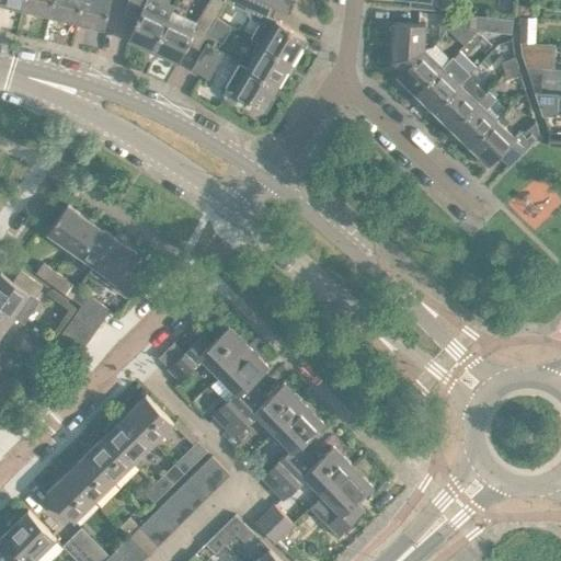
[(23,0),(22,8),(49,14),(52,0),(23,0)]
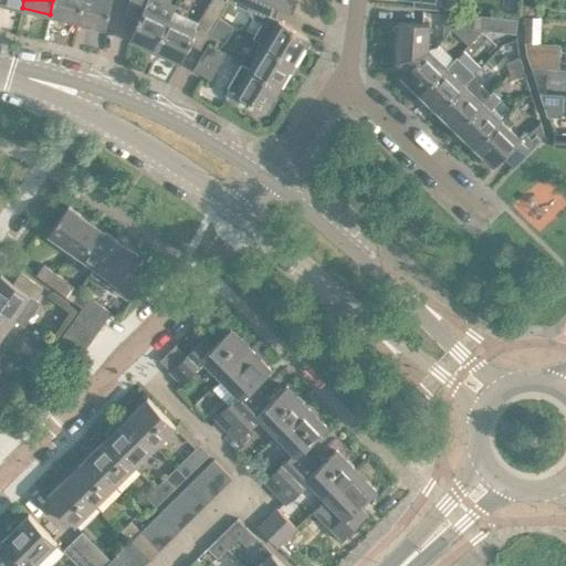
[(52,0),(50,14),(76,21),(81,0),(52,0)]
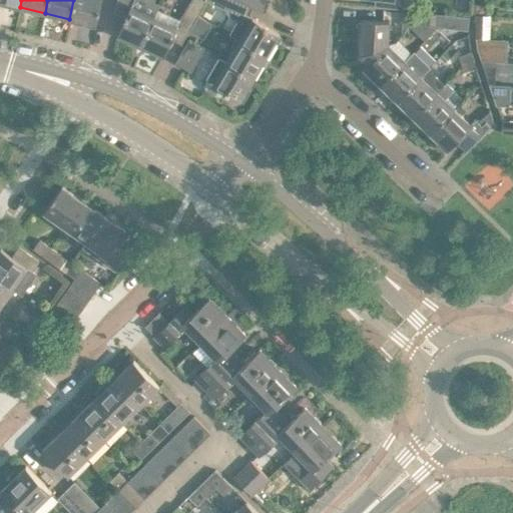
[(73,0),(69,19),(95,25),(100,0),(73,0)]
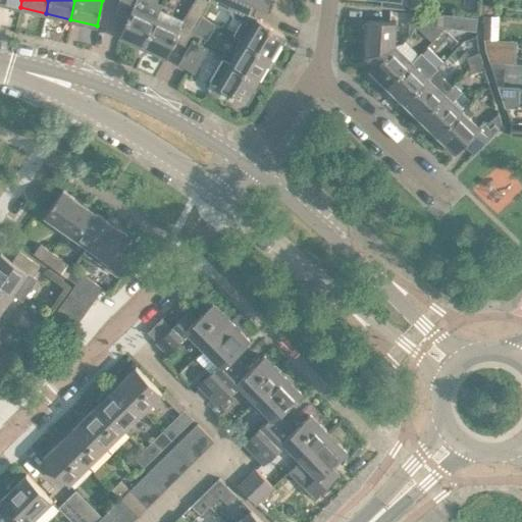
[(118,0),(115,11),(127,14),(133,5),(135,0),(118,0)]
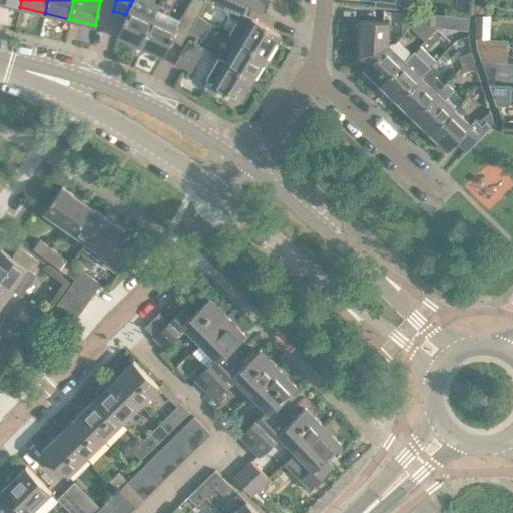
[(116,35),(139,45),(153,16),(158,4),(152,2),(153,1),(152,0),(132,0),(130,5),(125,14),(116,35)]
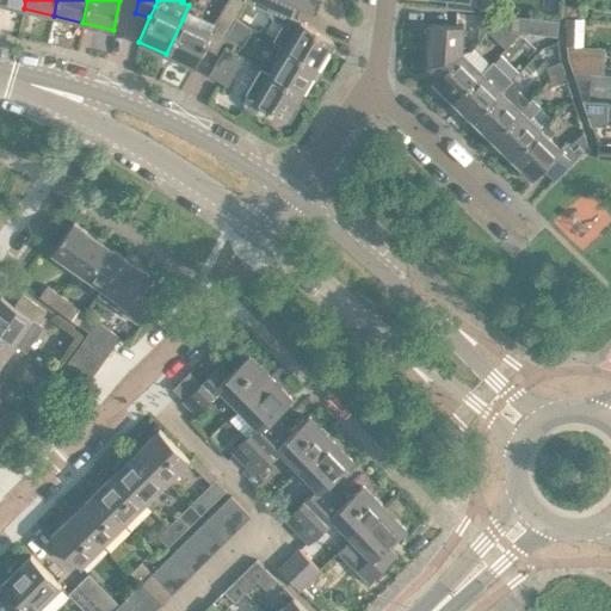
[(203,47),(214,53),(224,37),(234,19),(245,0),(226,0),(213,24),(214,24),(203,47)]
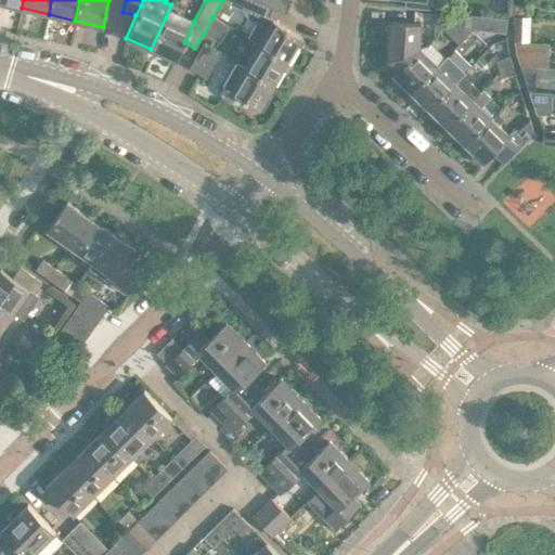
[(301,36),(272,18),(263,15),(268,4),(257,0),(224,0),(245,9),(247,16),(257,22),(247,37),(258,43),(287,61),(296,44),(299,47),(304,41),(300,38),(301,36)]
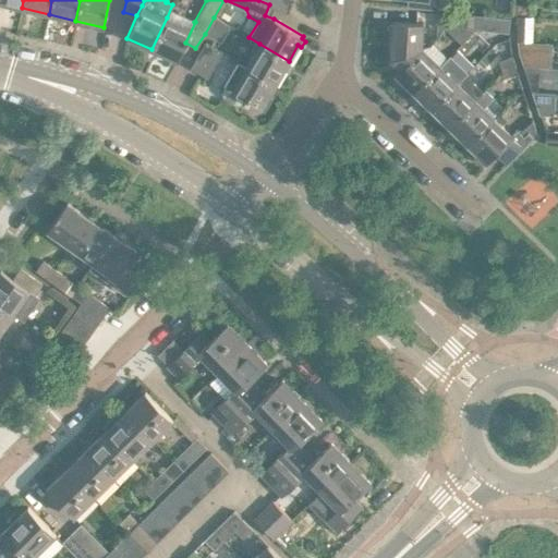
[(167,17),(152,49),(178,61),(185,43),(195,22),(194,22),(170,11),(167,17)]
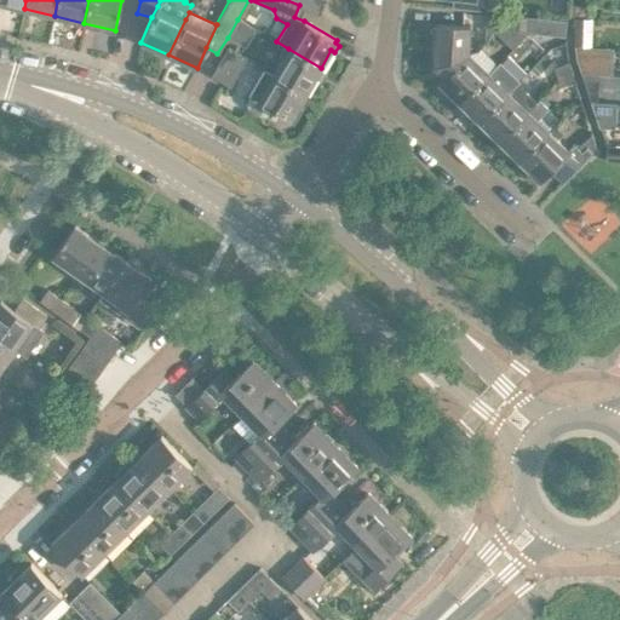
[(516,32),(517,17),(492,15),(491,29),(516,32)]
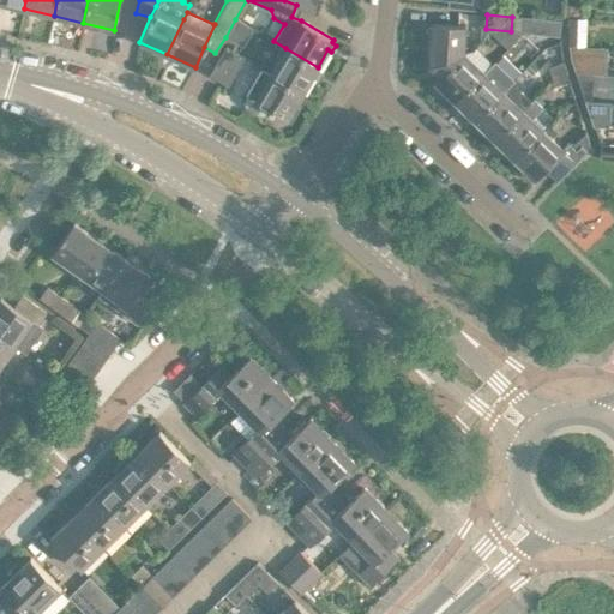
[(530,18),(521,17),(519,31),(528,32),(530,18)]
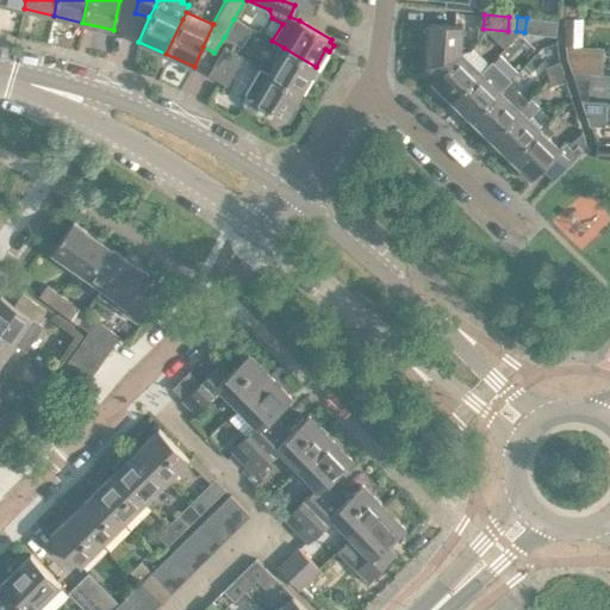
[(565,17),(564,43),(580,44),(582,17),(565,17)]
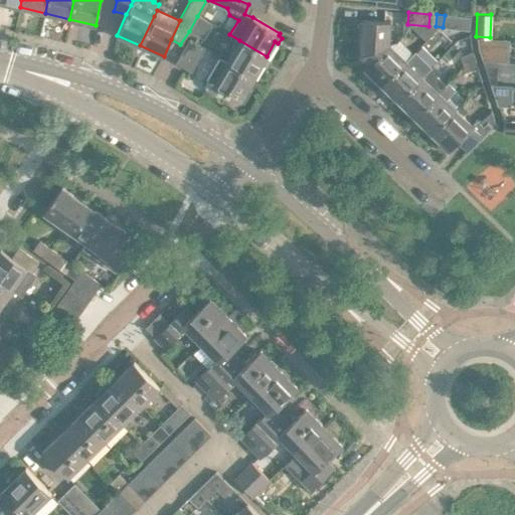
[(470,17),(445,15),(443,27),(469,30),(470,17)]
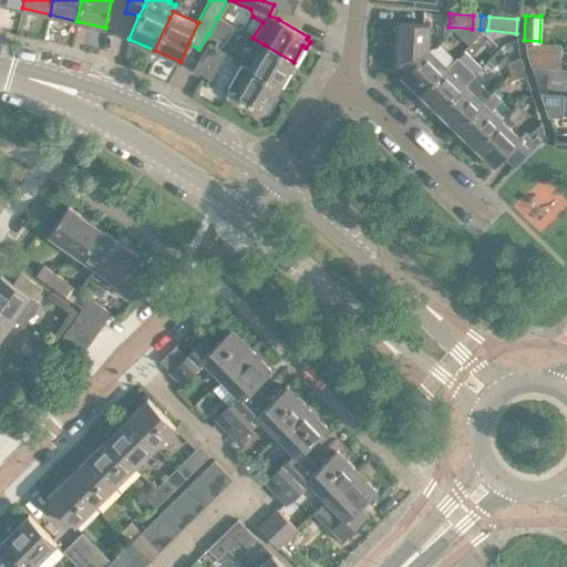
[(208,34),(224,43),(233,27),(217,18),(208,34)]
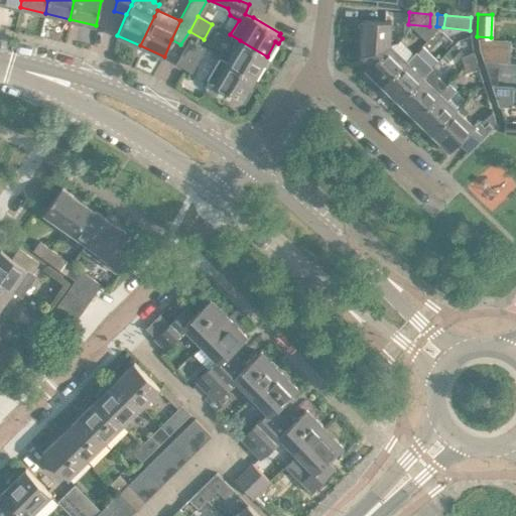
[(366,70),(389,44),(391,21),(363,19),(363,22),(360,22),(360,32),(362,32),(360,55),(370,65),(365,69),(366,70)]
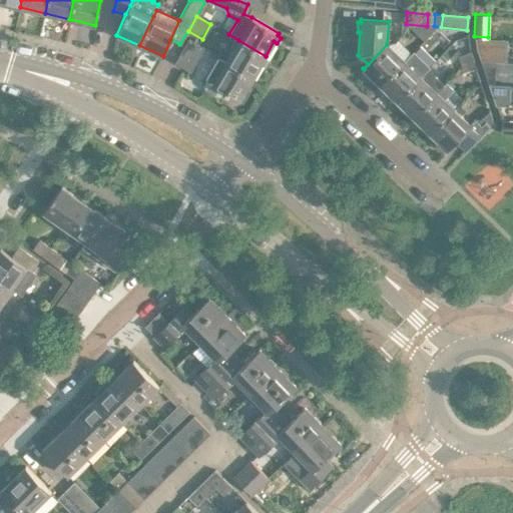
[(475,43),(480,60),(495,61),(506,62),(507,39),(474,38),(475,43)]
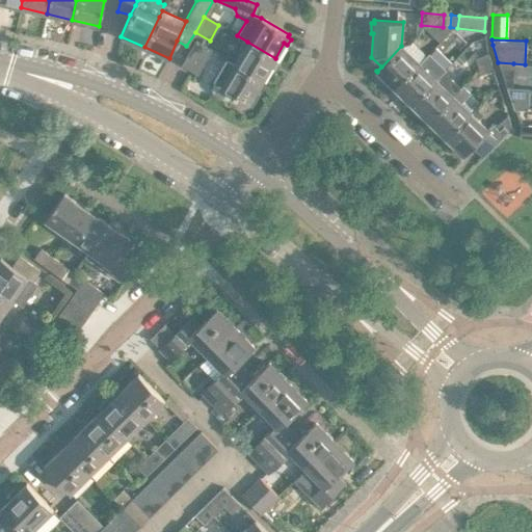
[(210,49),(195,41),(181,64),(196,74),(207,56),(206,55),(210,49)]
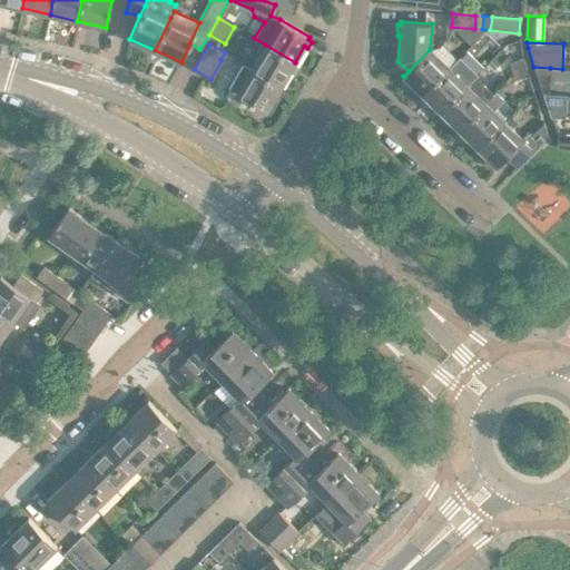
[(294,64),(295,62),(265,45),(251,68),(281,86),(290,70),(293,72),(297,67),(294,64)]
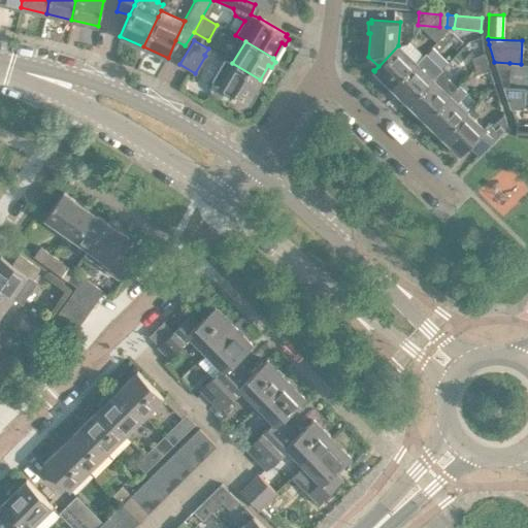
[(417,63),(398,45),(374,71),(392,88),(417,63)]
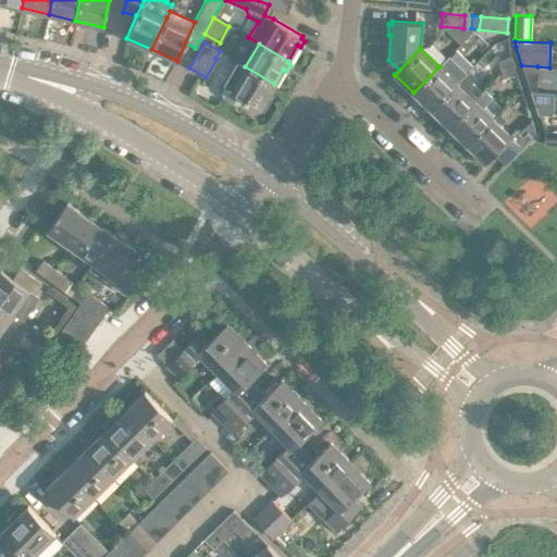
[(431,110),(457,84),(468,73),(448,54),(440,66),(413,93),(431,110)]
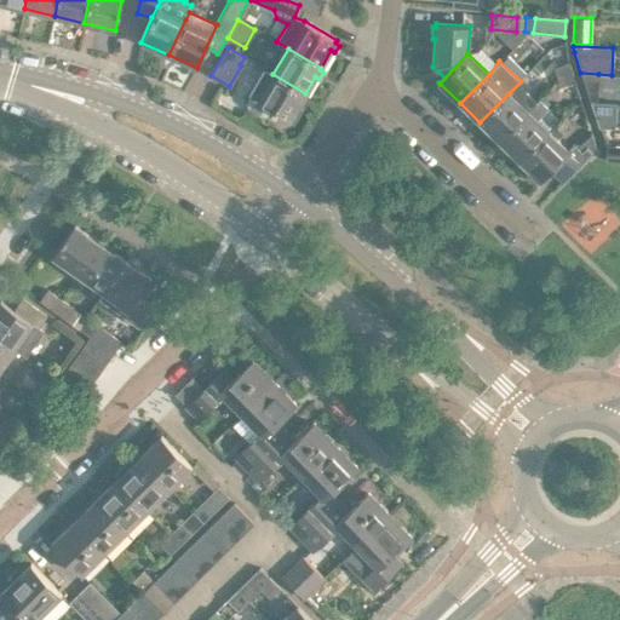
[(554,67),(557,76),(570,73),(568,63),(554,67)]
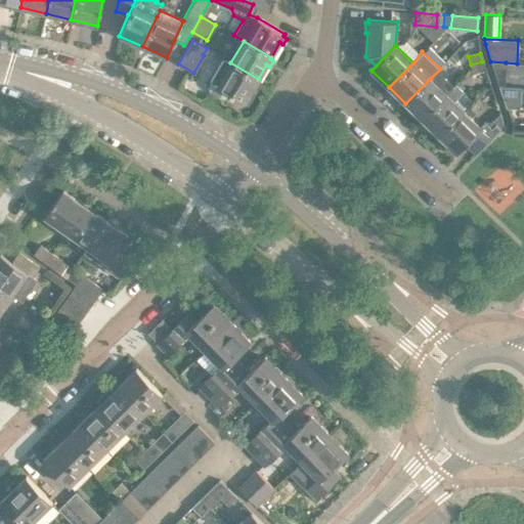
[(257,81),(258,79),(230,62),(230,63),(223,59),(208,85),(208,89),(210,92),(220,98),(224,98),(226,96),(228,93),(245,102),(253,87),(256,89),(260,84),(257,81)]
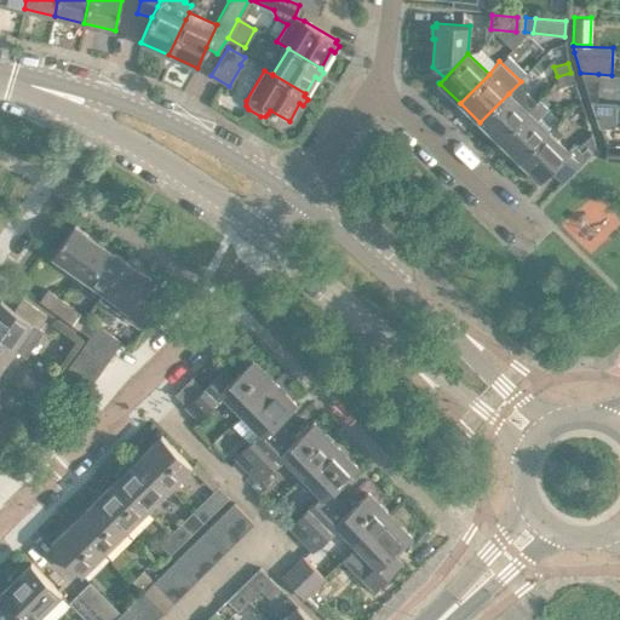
[(570,73),(557,76),(560,86),(573,81),(570,73)]
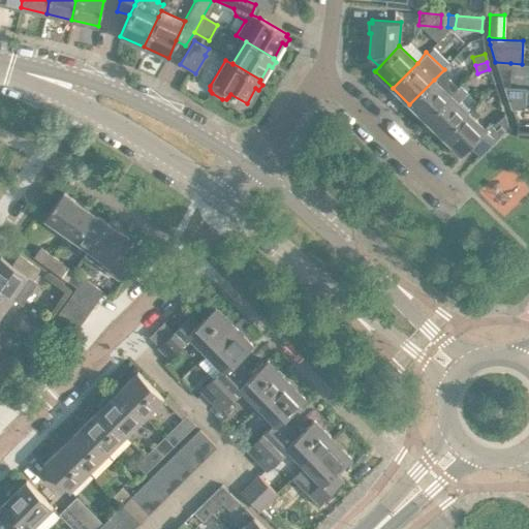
[(504,87),(508,87),(509,73),(528,74),(528,72),(528,64),(510,63),(495,62),(504,87)]
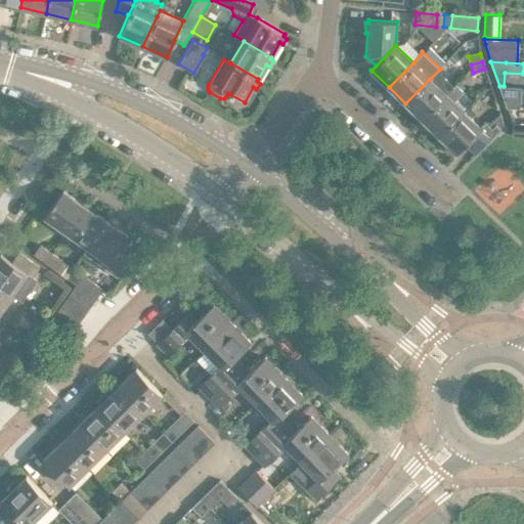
[(440,69),(430,79),(405,103),(423,120),(447,95),(446,94),(455,84),(452,86),(443,77),(446,74),(440,68),(440,69)]
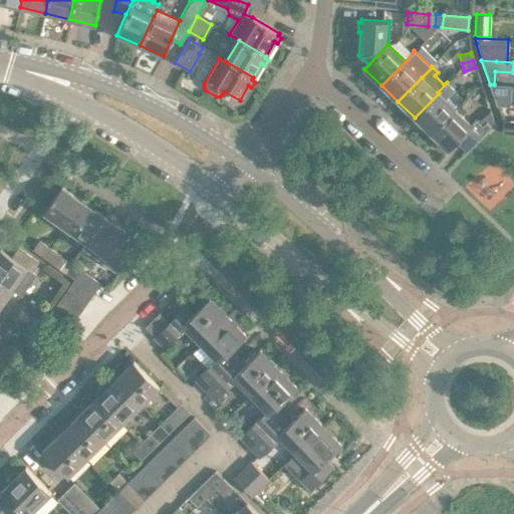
[(447,84),(442,89),(439,93),(415,117),(431,134),(455,109),(446,101),(455,92),(447,84)]
